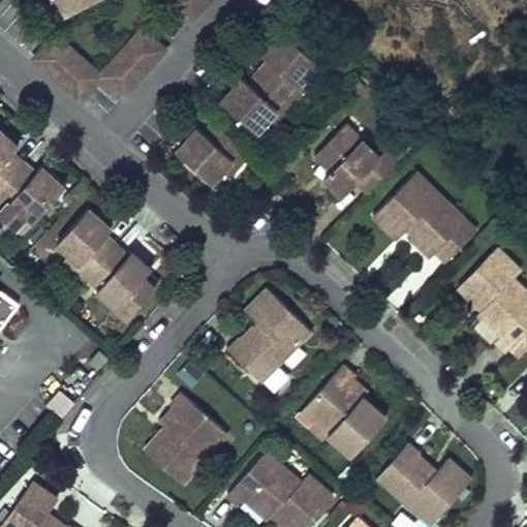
[(145,35),(105,79),(125,95),(164,53),(145,35)]
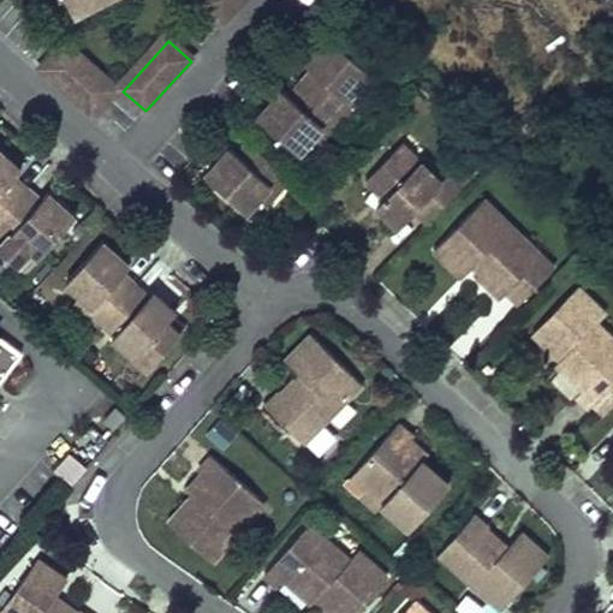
[(284,95),(259,124),(298,159),(314,142),(323,130),(331,137),(356,109),(349,102),(358,93),(373,77),(332,41),(309,67),(313,71),(319,77),(305,91),(295,105),(287,99),(284,95)]
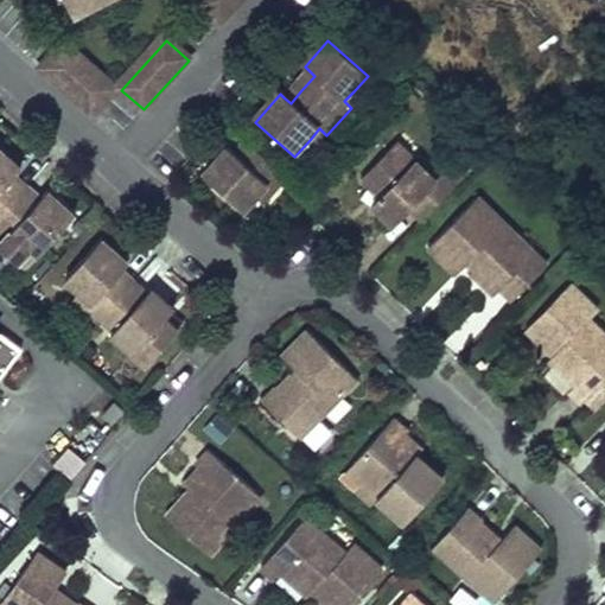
[(68,42),(43,69),(96,118),(121,90),(68,42)]
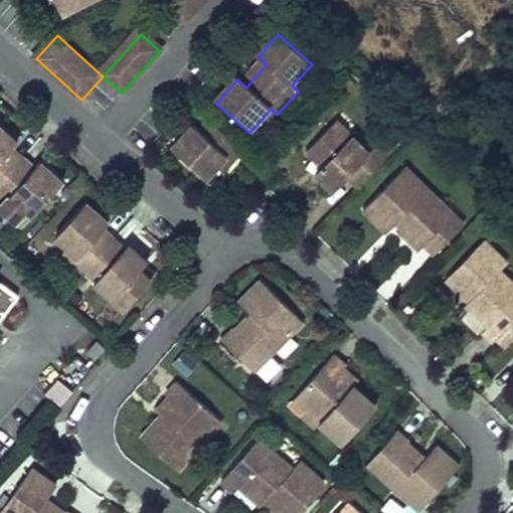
[(262,59),(250,71),(255,76),(267,64),(262,59)]
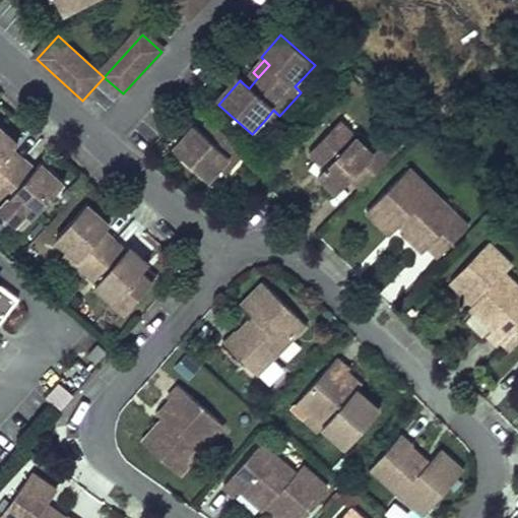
[(258,77),(253,72),(243,83),(249,88),(258,77)]
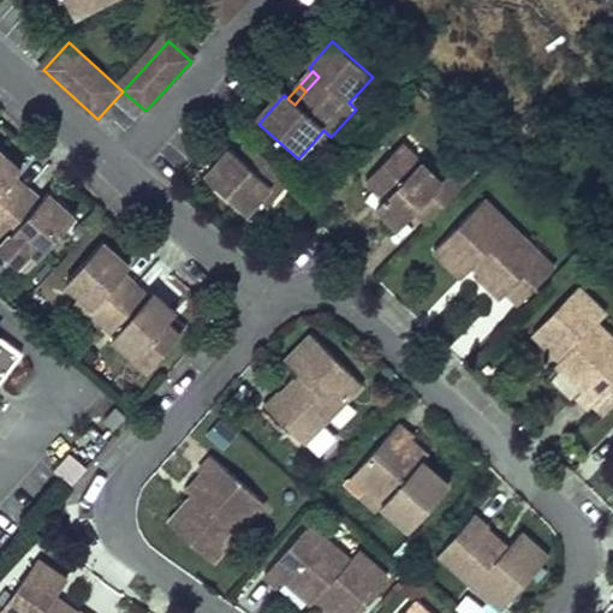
[(356,109),(365,99),(358,93),(349,102),(356,109)]
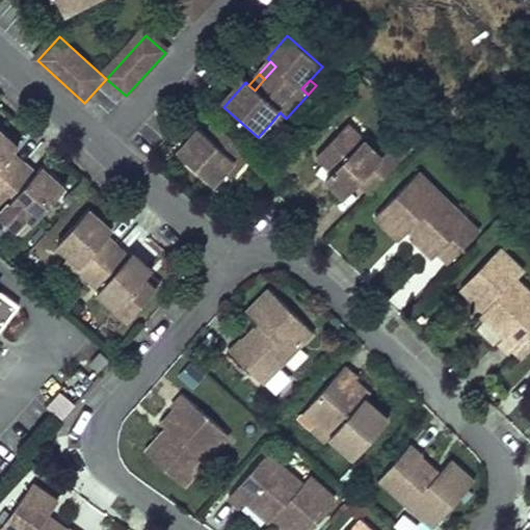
[(271,123),(277,128),(286,118),(280,112),(271,123)]
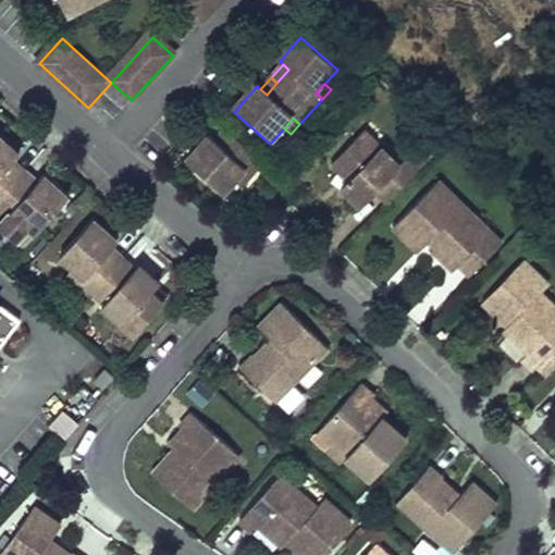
[(231,137),(225,132),(213,145),(220,150),(231,137)]
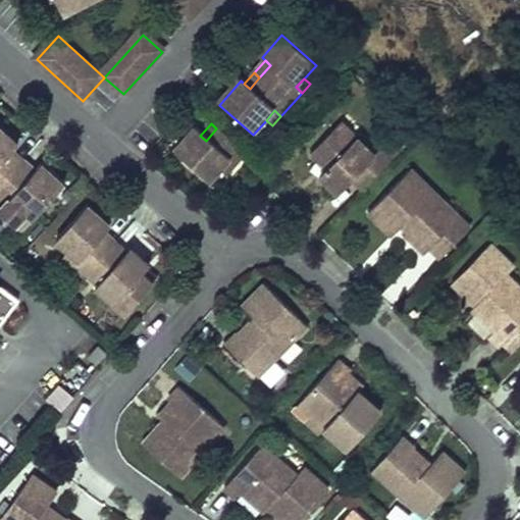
[(0,197),(15,211),(20,206),(35,218),(65,185),(41,161),(37,165),(15,146),(19,142),(0,124),(0,197)]
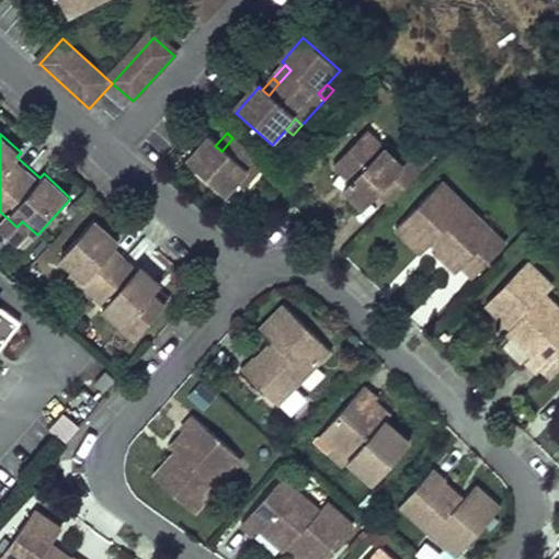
[(385,151),(367,134),(361,140),(378,158),(385,151)]
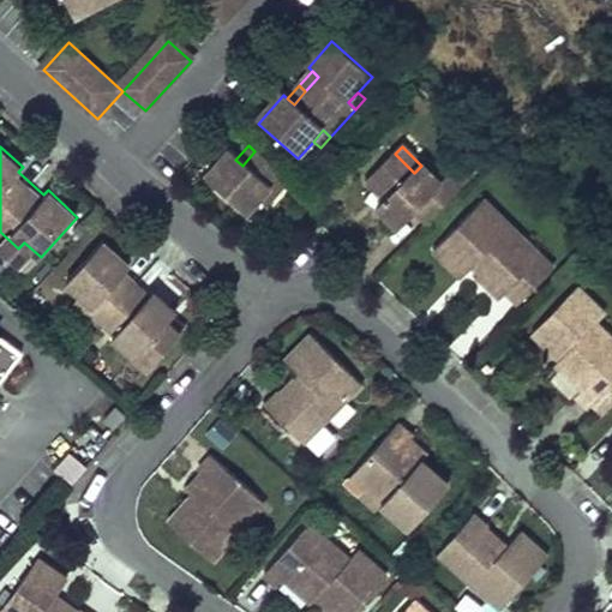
[(231,155),(207,180),(246,215),(257,203),(269,190),(277,197),(289,183),(255,151),(243,166),(235,160),(231,155)]
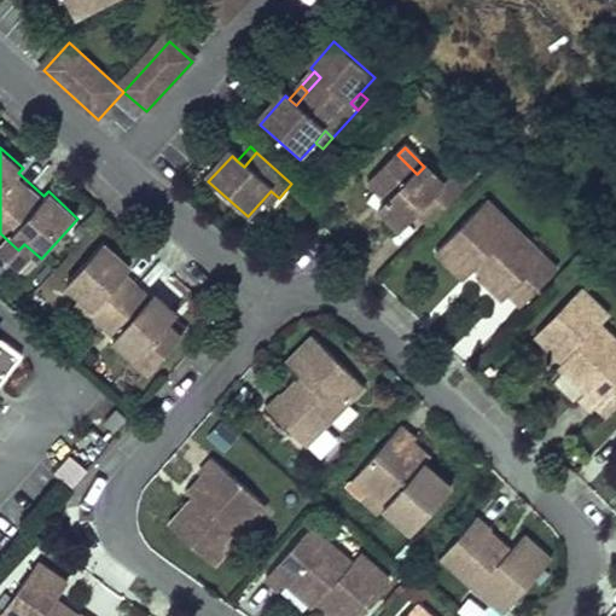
[(397,155),(368,185),(388,204),(381,210),(402,232),(413,221),(424,232),(464,191),(451,178),(443,185),(424,167),(417,174),(397,155)]
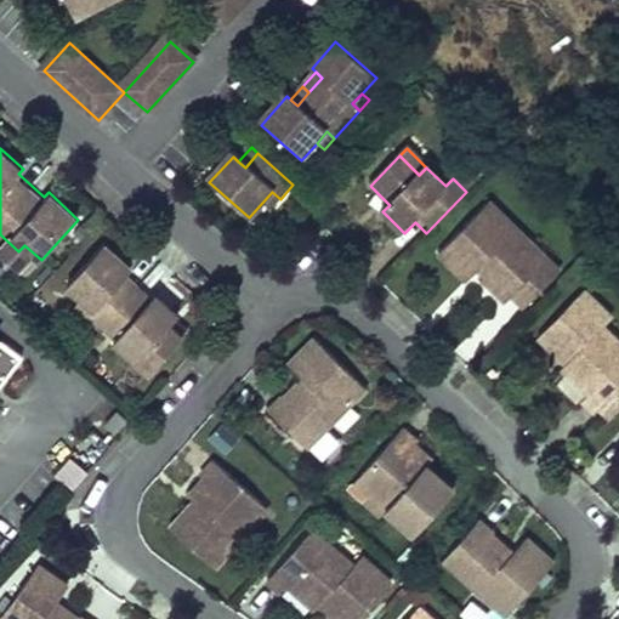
[(260,205),(268,213),(280,199),(272,192),(260,205)]
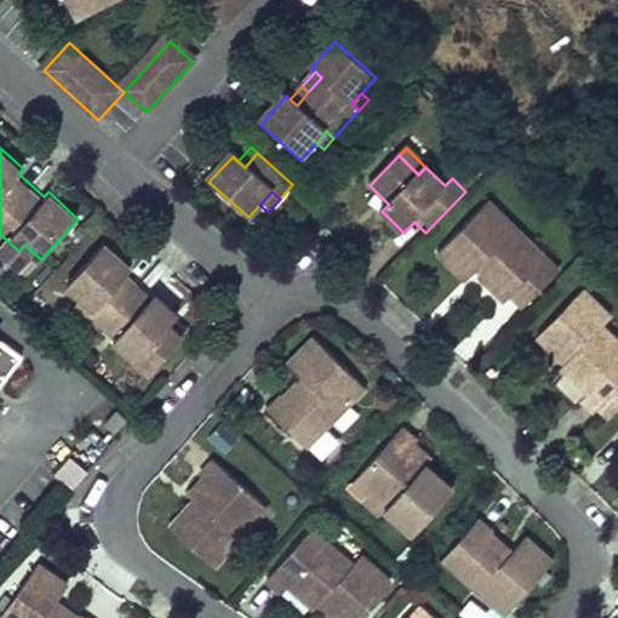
[(487,207),(439,255),(465,280),(479,267),(490,278),(486,281),(508,302),(513,297),(524,308),(556,276),(487,207)]
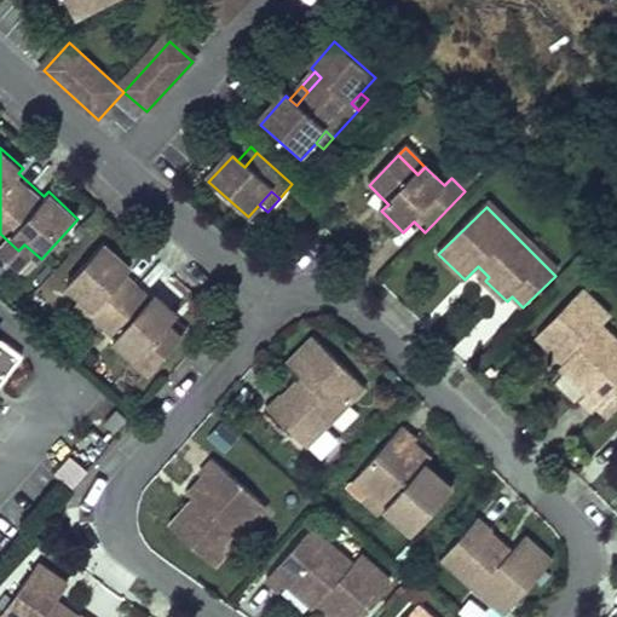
[(107,236),(67,278),(84,293),(78,300),(103,323),(99,326),(146,368),(188,322),(174,310),(179,305),(159,286),(154,292),(128,269),(134,263),(107,236)]
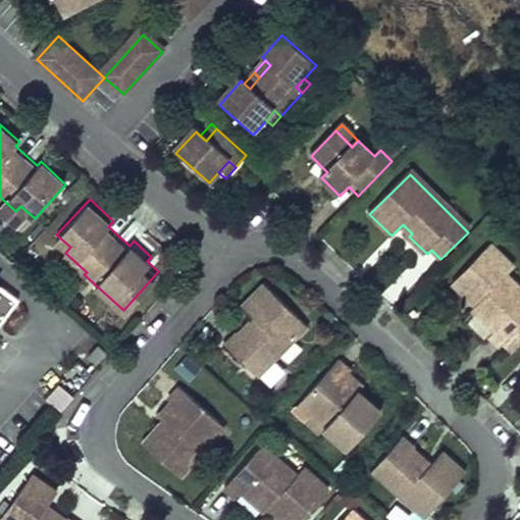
[(487,248),(452,284),(476,309),(471,314),(489,332),(498,324),(511,336),(519,327),(519,295),(505,279),(512,272),(487,248)]
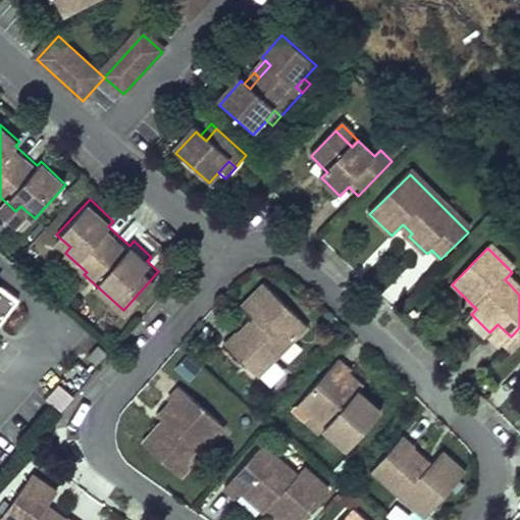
[(254,324),(227,352),(249,372),(259,362),(271,366),(307,328),(264,288),(242,312),(254,324)]
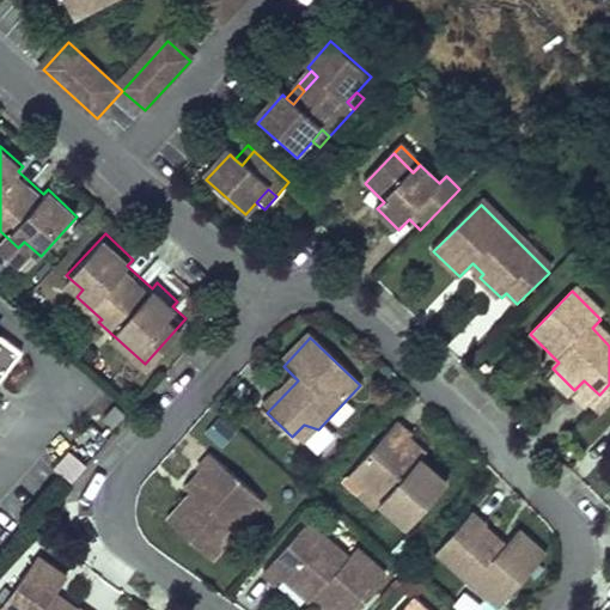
[(609,384),(599,395),(609,404),(609,384)]
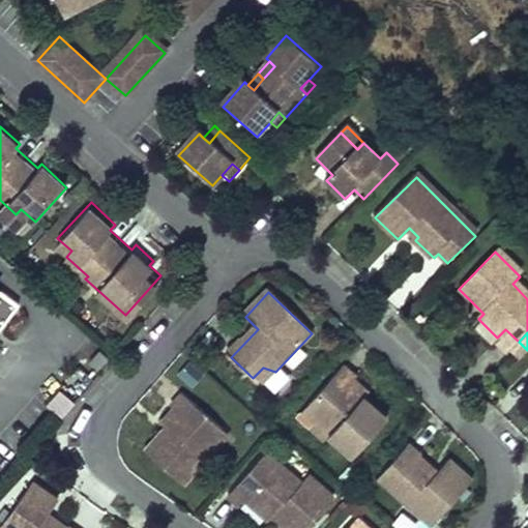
[(108,359),(99,352),(89,364),(96,372),(108,359)]
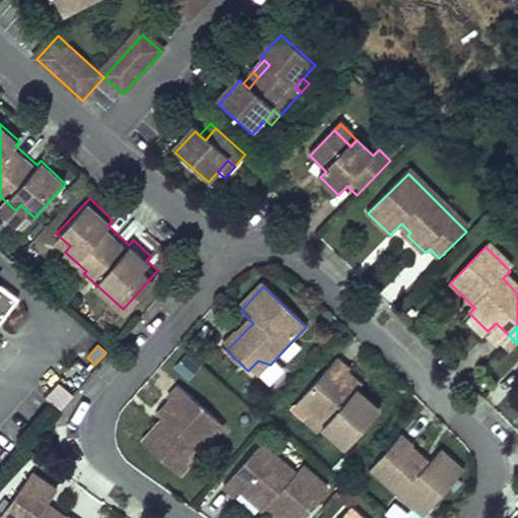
[(248,371),(257,379),(270,365),(258,361),(248,371)]
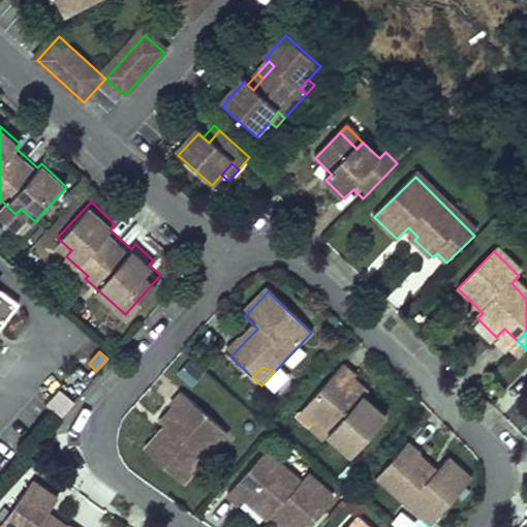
[(339,368),(305,404),(328,426),(322,431),(351,459),(385,423),(364,401),(366,399),(348,381),(350,379),(339,368)]
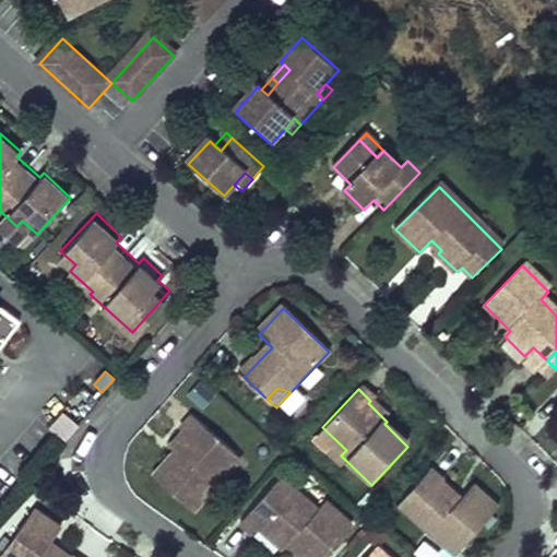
[(61,412),(44,425),(57,443),(75,430),(61,412)]
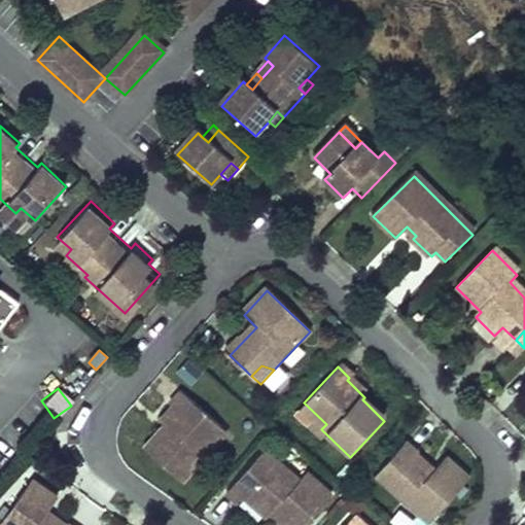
[(162,429),(145,447),(182,480),(202,457),(196,452),(219,425),(181,391),(168,407),(170,409),(156,424),(162,429)]
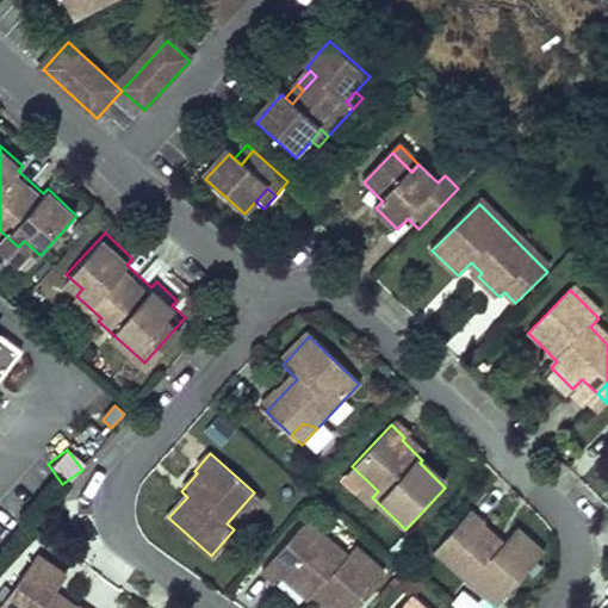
[(352,466),(346,472),(372,497),(378,491),(352,466)]
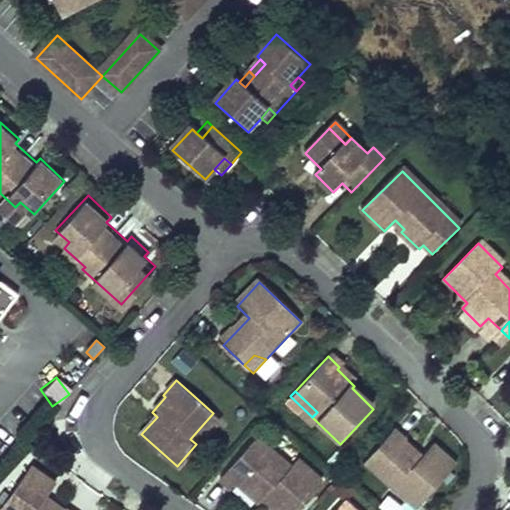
[(196,444),(219,418),(213,413),(190,439),(196,444)]
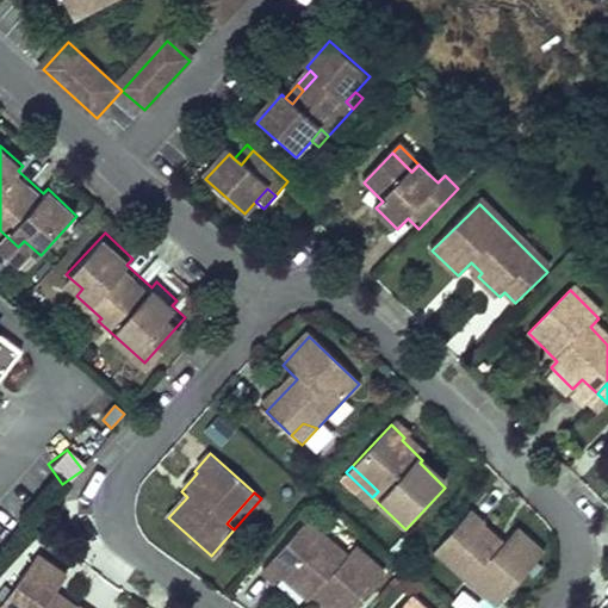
[(466,516),(442,545),(456,556),(457,575),(495,607),(500,607),(540,559),(509,533),(497,547),(476,529),(478,527),(466,516)]
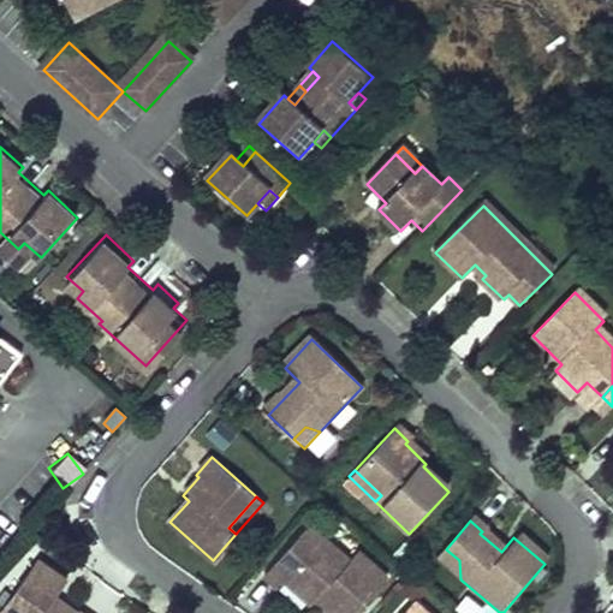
[(305,528),(265,575),(280,588),(285,582),(310,605),(315,599),(331,612),(355,612),(385,581),(355,554),(345,564),(305,528)]
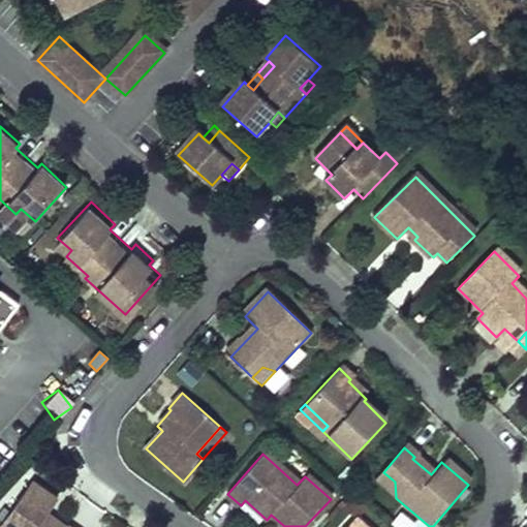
[(383,472),(375,481),(396,498),(395,482),(383,472)]
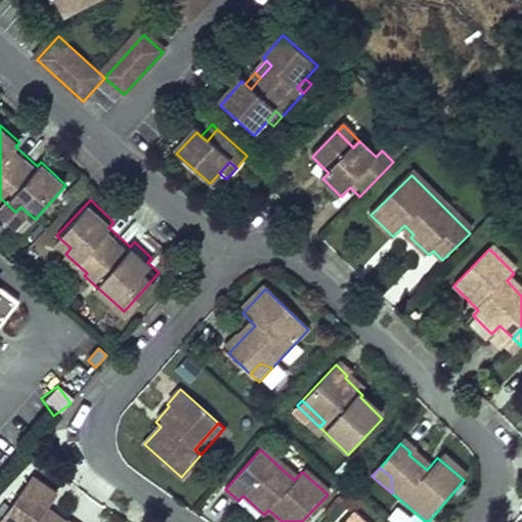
[(27,474),(0,512),(0,521),(73,521),(66,517),(63,518),(44,505),(53,491),(27,474)]
